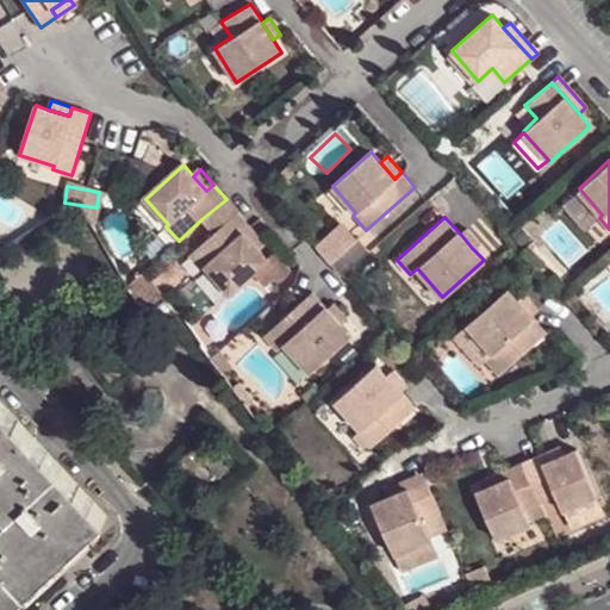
[(531,237),(521,225),(511,232),(522,244),(531,237)]
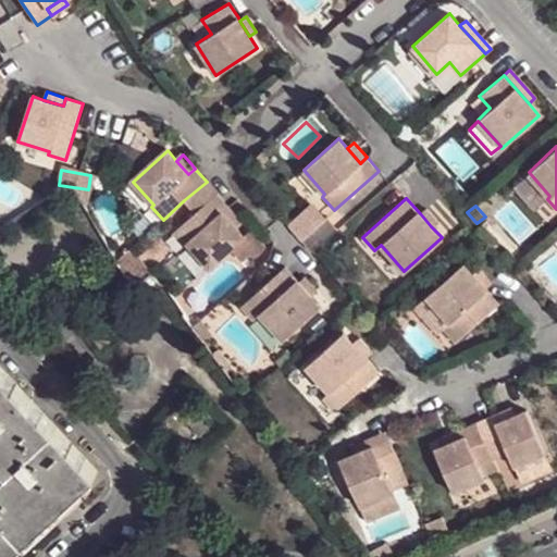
[(420,213),(431,226),(437,221),(425,208),(420,213)]
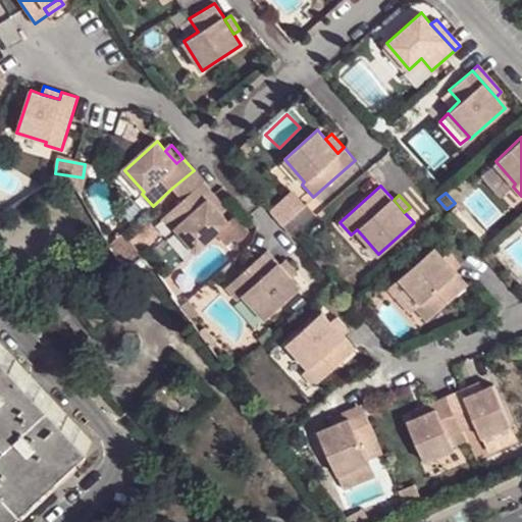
[(197,252),(230,221),(208,198),(175,227),(197,252)]
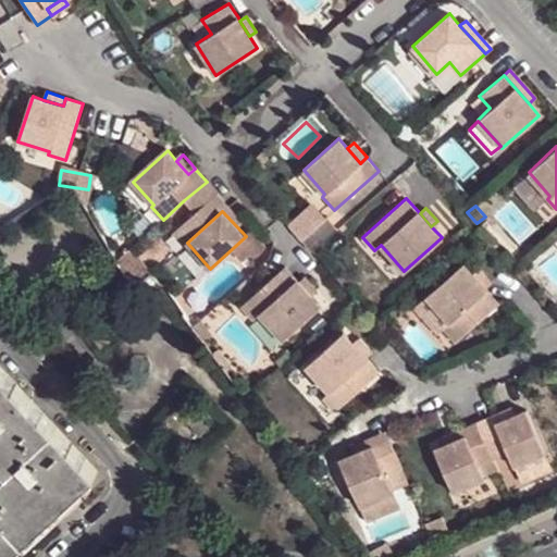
[(312,251),(338,227),(327,215),(301,238),(312,251)]
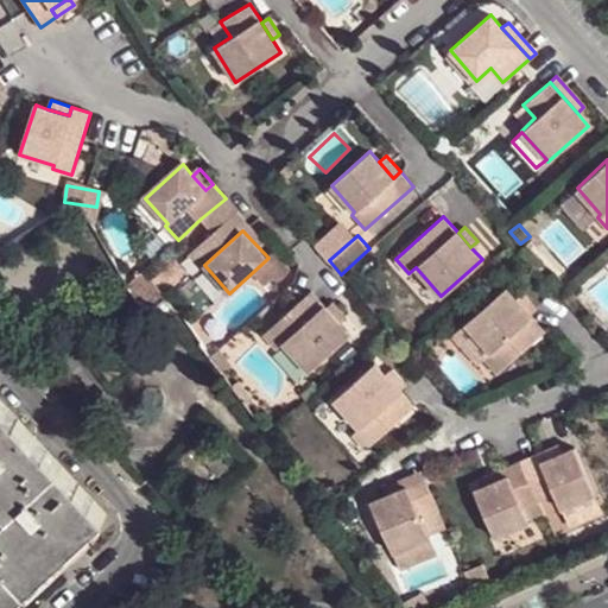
[(143,271),(128,284),(137,296),(137,298),(144,304),(153,308),(162,305),(170,301),(143,271)]
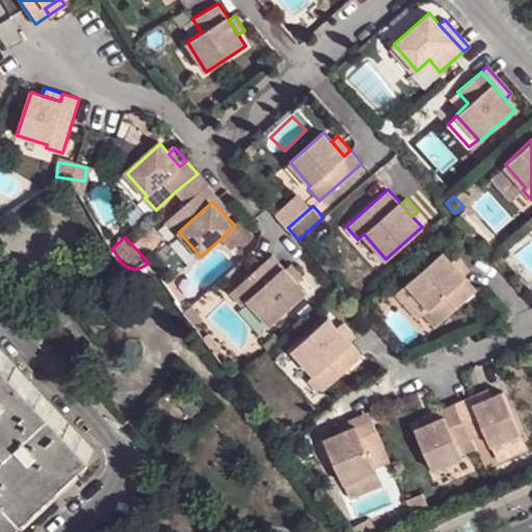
[(423,313),(434,326),(477,288),(463,273),(452,261),(443,250),(406,282),(429,308),(423,313)]
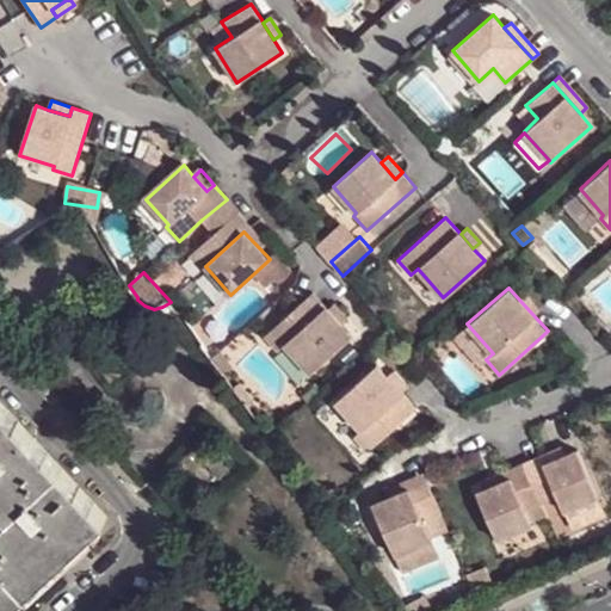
[(312,292),(264,335),(277,350),(284,344),(309,372),(351,335),(340,323),(327,309),(312,292)]
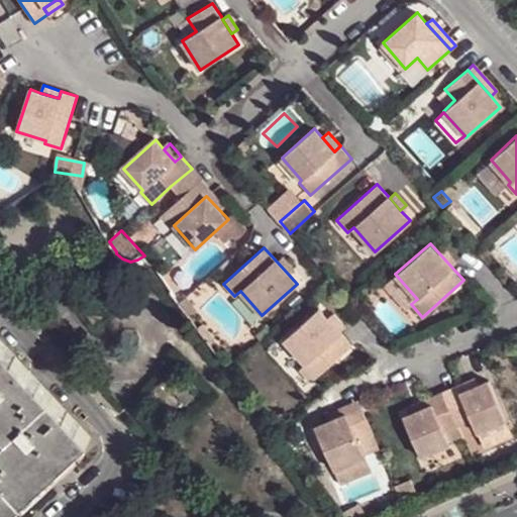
[(439,253),(450,266),(455,261),(444,248),(439,253)]
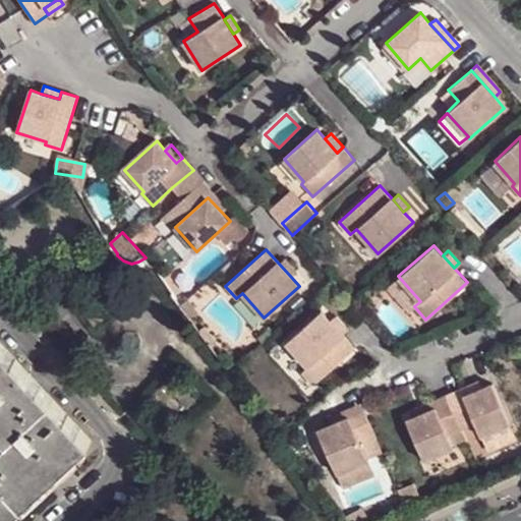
[(279,264),(290,276),(296,271),(285,259),(279,264)]
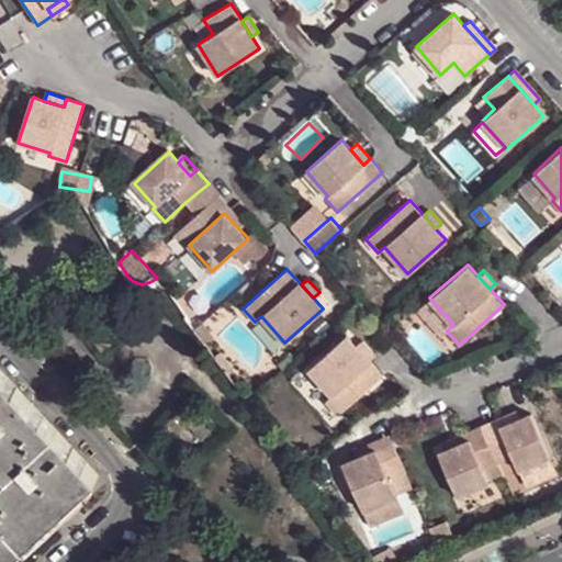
[(325,400),(337,414),(382,374),(368,358),(356,345),(346,334),(307,368),(332,394),(325,400)]
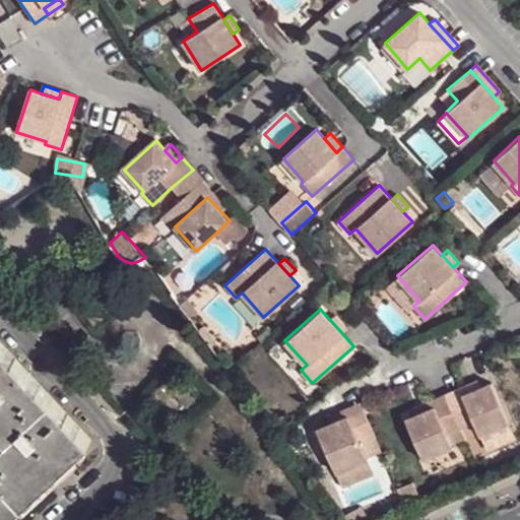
[(329,319),(340,331),(345,327),(334,314),(329,319)]
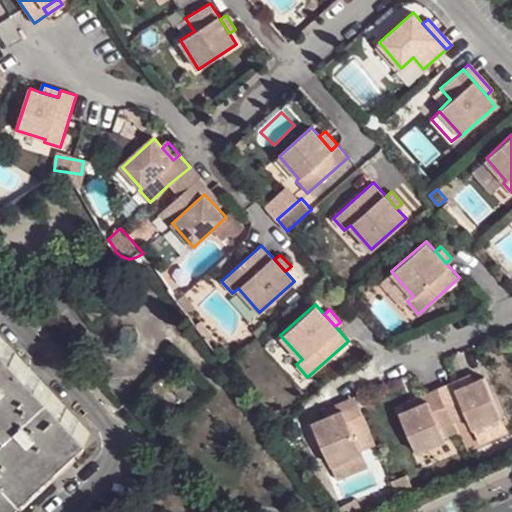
[(0,333),(0,417),(10,429),(0,438),(0,511),(4,511),(91,433),(0,333)]
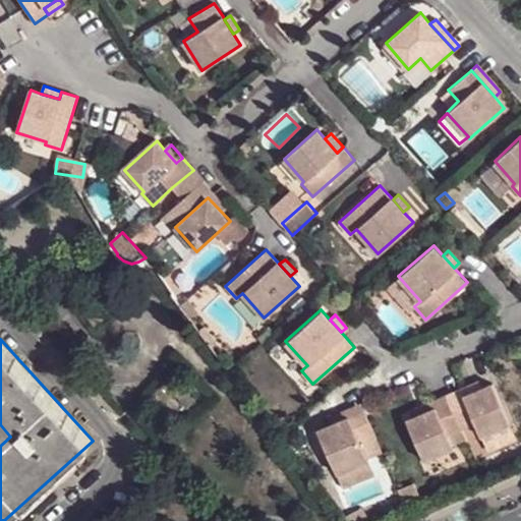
[(446,393),(449,400),(480,387),(477,379),(446,393)]
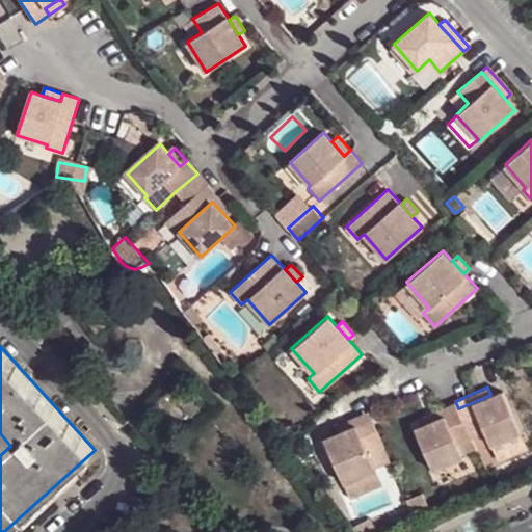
[(490,395),(458,408),(470,436),(484,431),(489,444),(520,431),(502,390),(490,395)]
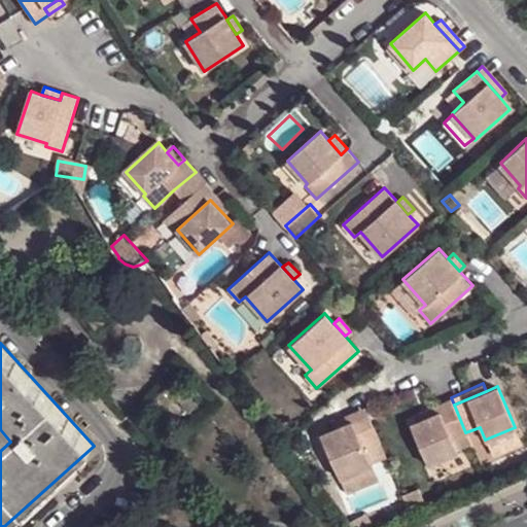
[(182,388),(174,396),(188,412),(198,405),(182,388)]
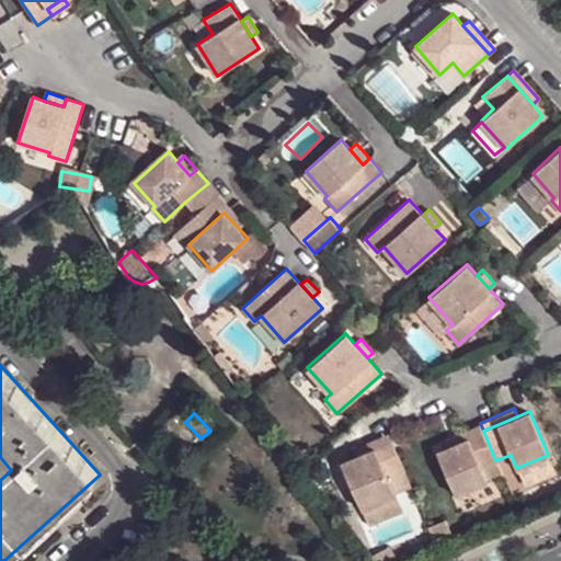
[(449,445),(483,431),(480,423),(446,437),(449,445)]
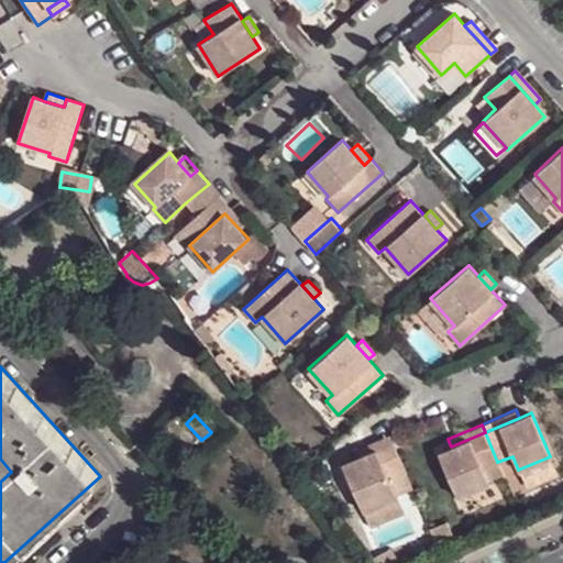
[(497,462),(485,432),(451,446),(439,452),(457,495),(488,482),(483,467),(497,462)]
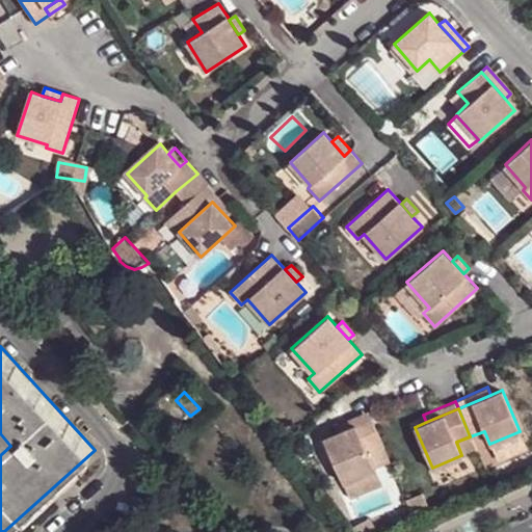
[(371,418),(368,410),(336,424),(339,432),(371,418)]
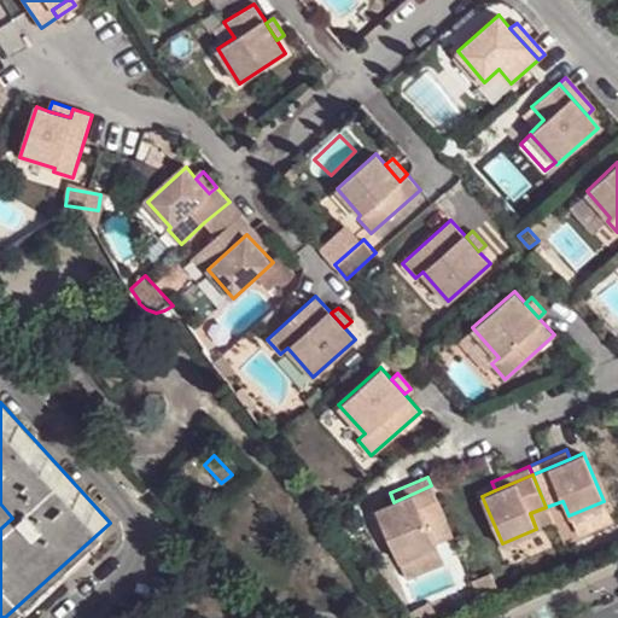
[(394,502),(377,508),(398,559),(435,543),(427,525),(445,518),(431,485),(394,502)]
